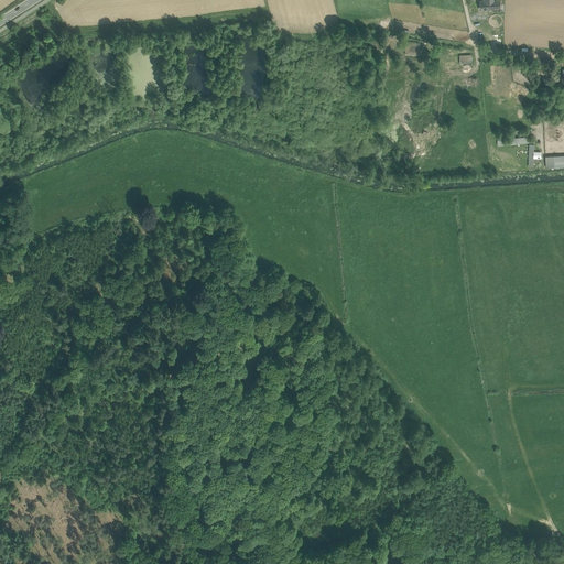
[(492,0),(484,0),(484,1),(480,1),(480,10),(499,9),(499,0),(494,0),(492,0)]
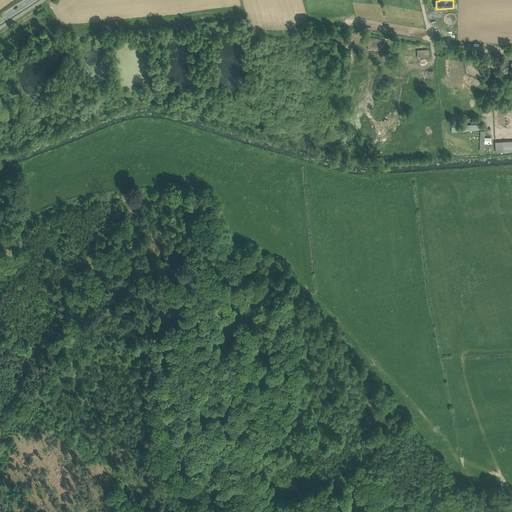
[(380,39),(378,38),(377,40),(380,40),(379,47),(371,47),(372,40),(370,40),(370,38),(369,38),(369,42),(368,49),(380,50),(382,50),(380,48),(381,40),(380,39)]
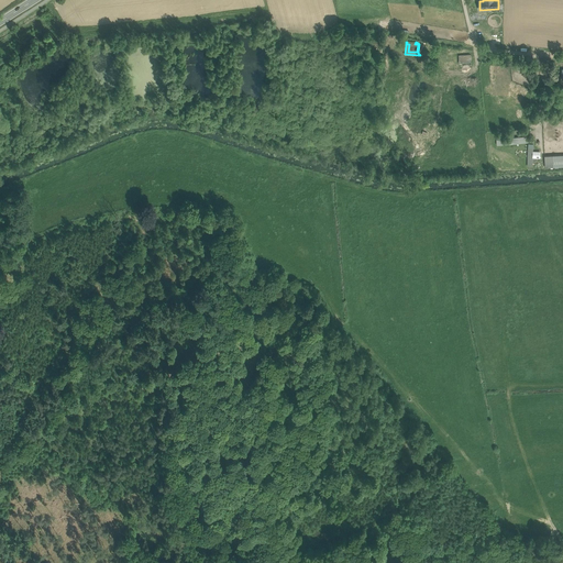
[(407,42),(407,44),(409,44),(408,52),(417,52),(418,44),(415,44),(416,42),(407,42)]
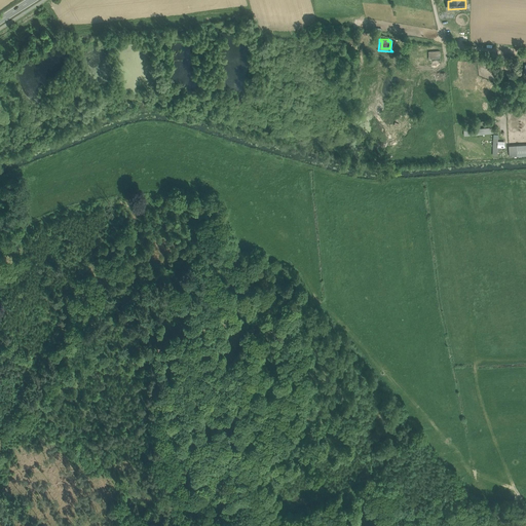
[(498,127),(494,127),(493,147),(497,147),(504,147),(504,146),(503,146),(504,143),(497,143),(497,134),(498,134),(498,127)]
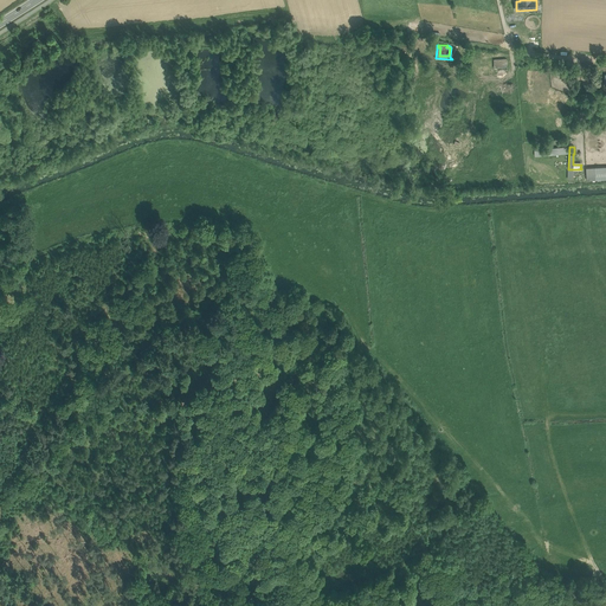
[(605,167),(587,169),(587,180),(605,179),(605,167)]
